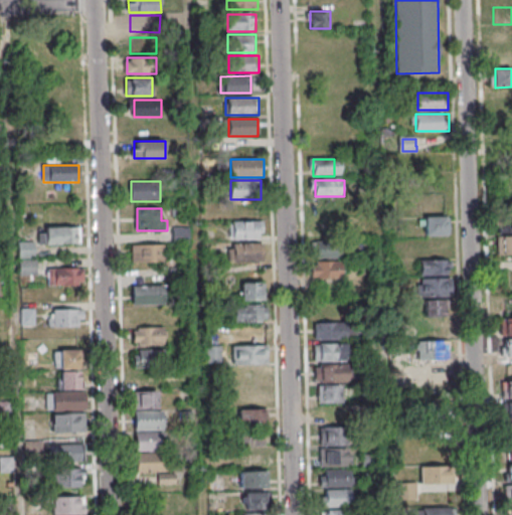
[(450,235),(450,216),(427,216),(427,235),(450,235)]
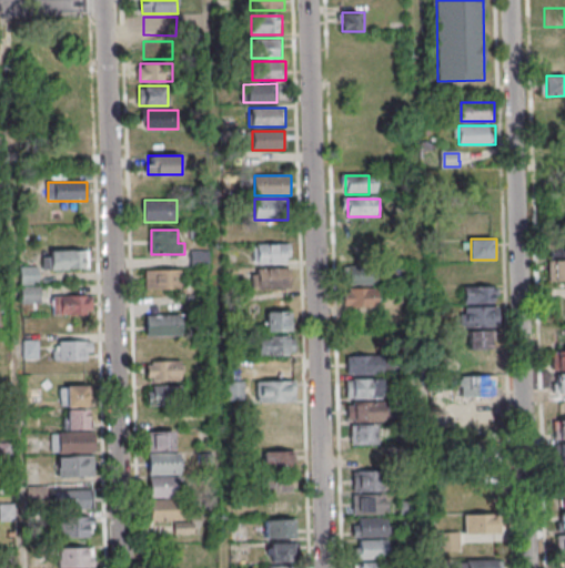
[(564,239),(554,240),(554,257),(564,256),(564,239)]
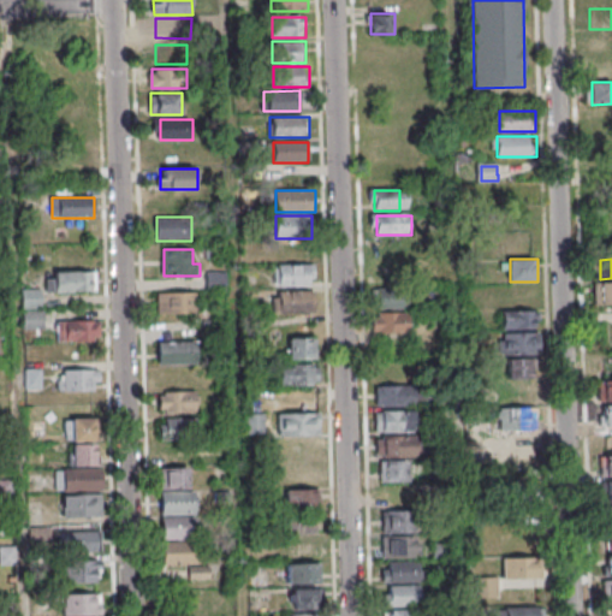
[(318,285),(318,264),(277,264),(277,285),(318,285)]
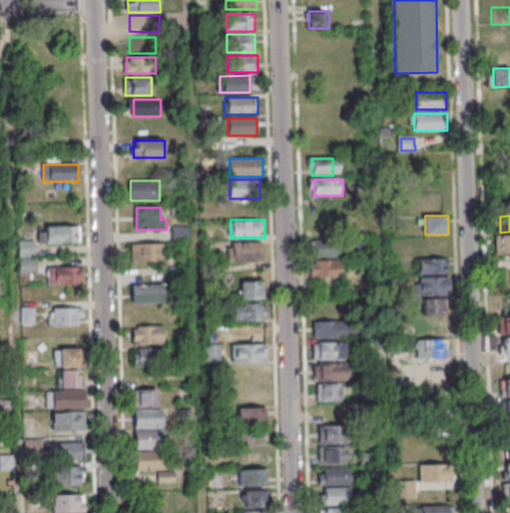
[(82,243),(82,226),(40,226),(40,243),(82,243)]
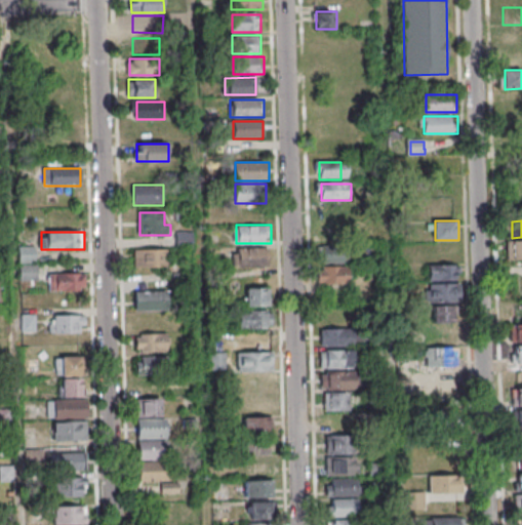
[(521,241),(511,242),(511,260),(521,260),(521,241)]
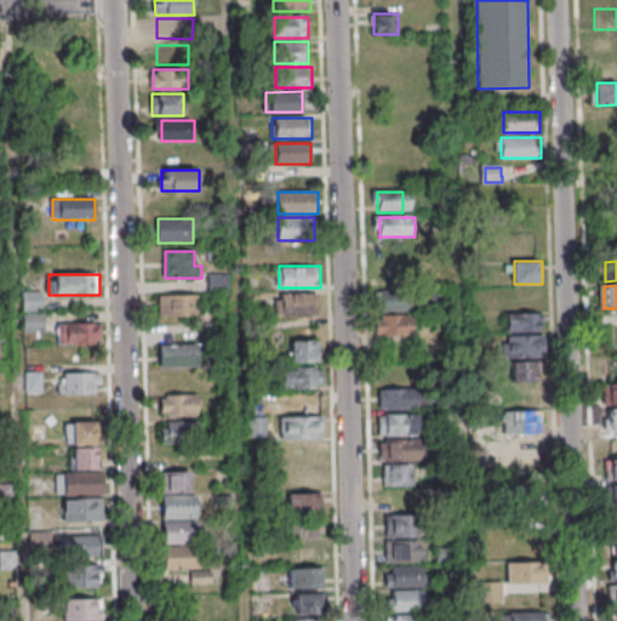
[(415,311),(415,290),(380,290),(380,311),(415,311)]
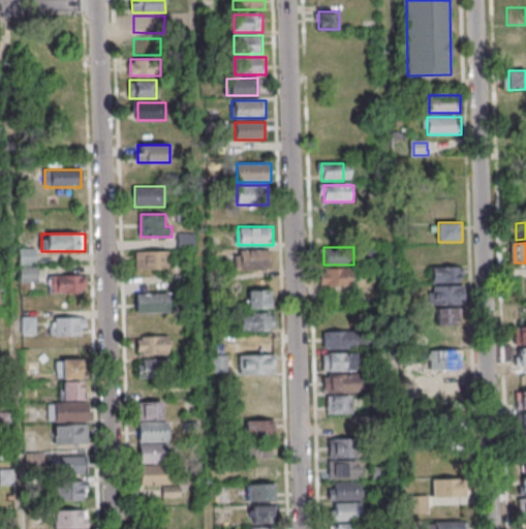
[(37,250),(22,250),(22,282),(37,282),(37,250)]
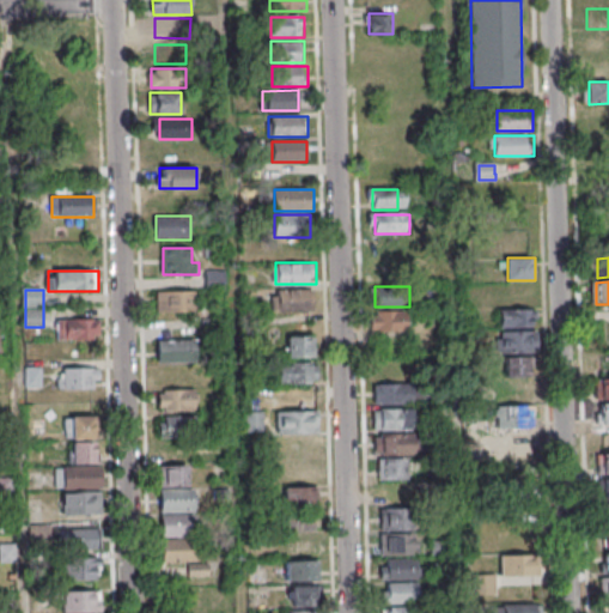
[(274,310),(315,310),(315,290),(274,290),(274,310)]
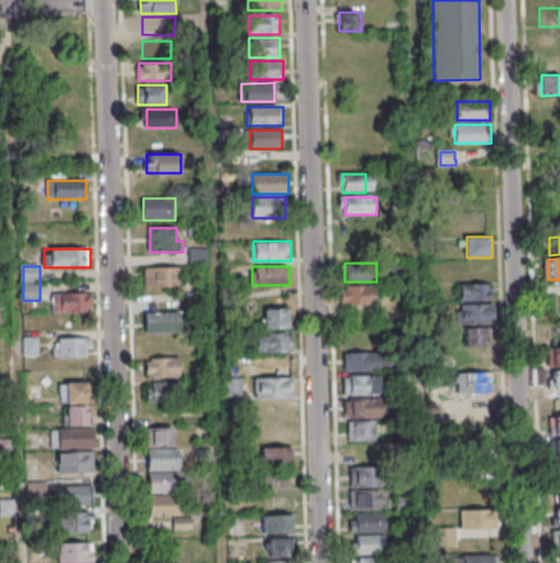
[(184,267),(146,267),(146,287),(184,287),(184,267)]
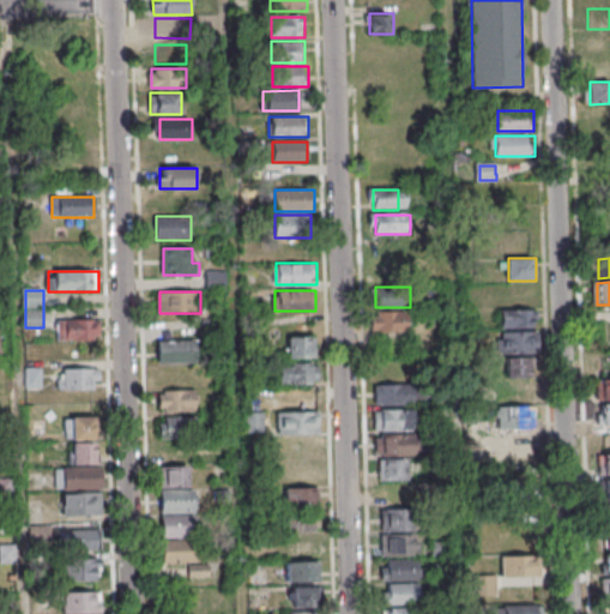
[(538,327),(538,309),(502,309),(502,327),(538,327)]
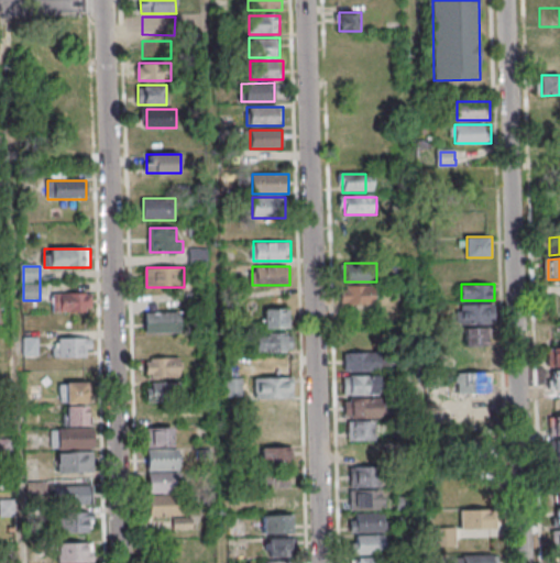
[(342,306),(376,306),(376,286),(342,286),(342,306)]
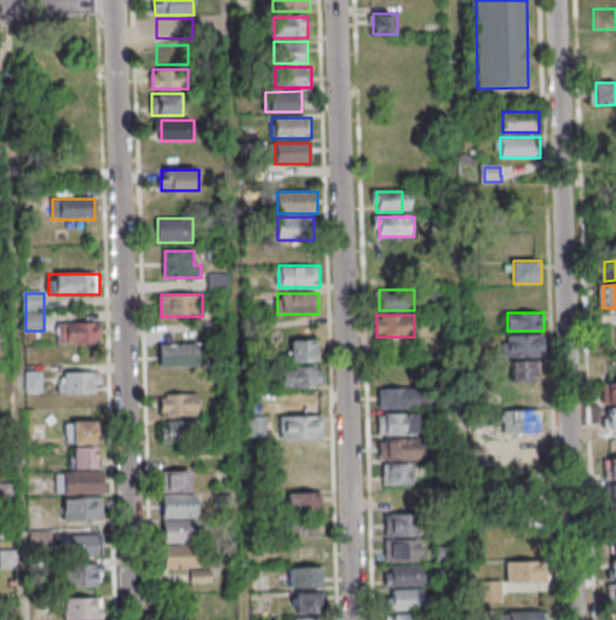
[(103,343),(103,323),(59,323),(59,343),(103,343)]
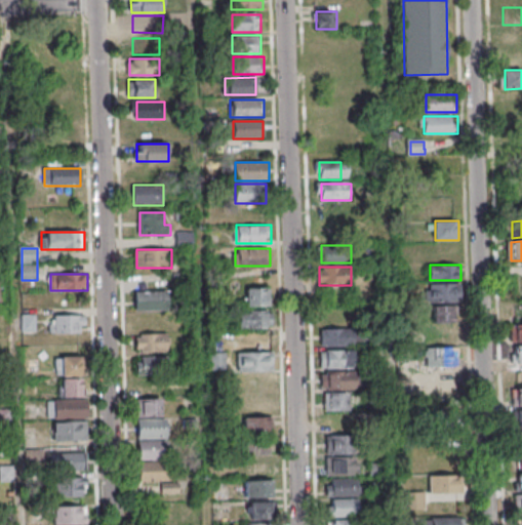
[(460,284),(430,284),(430,301),(460,301),(460,284)]
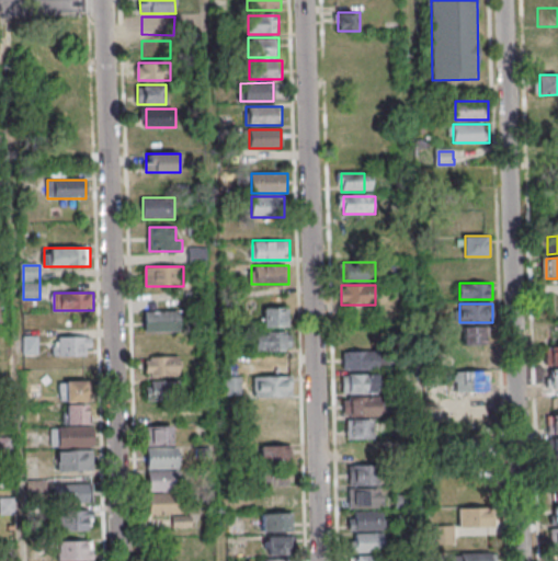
[(263,307),(263,328),(291,328),(291,307),(263,307)]
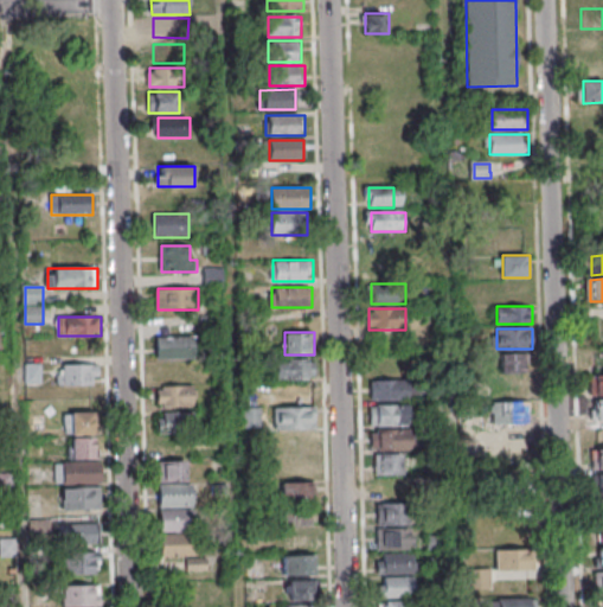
[(194,358),(194,336),(158,336),(158,358),(194,358)]
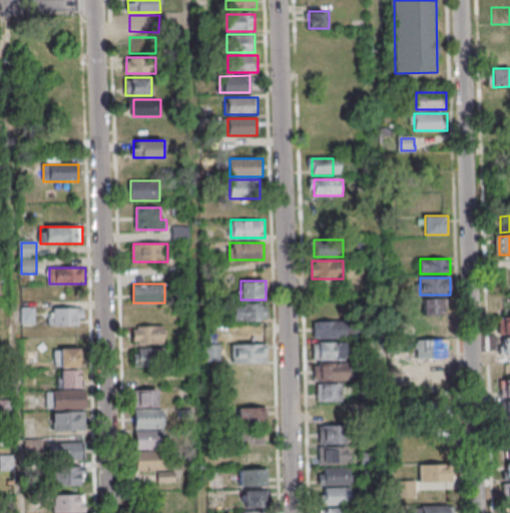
[(447,300),(422,300),(422,318),(447,318),(447,300)]
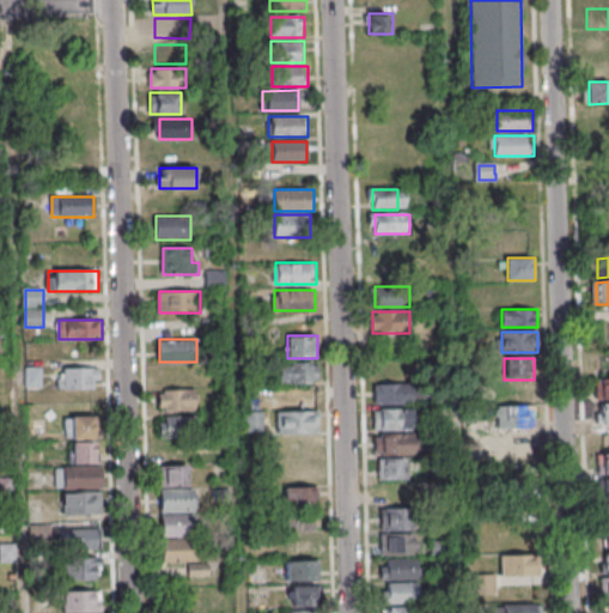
[(376,383),(376,405),(414,404),(413,383),(410,383),(410,359),(375,359),(375,383),(376,383)]
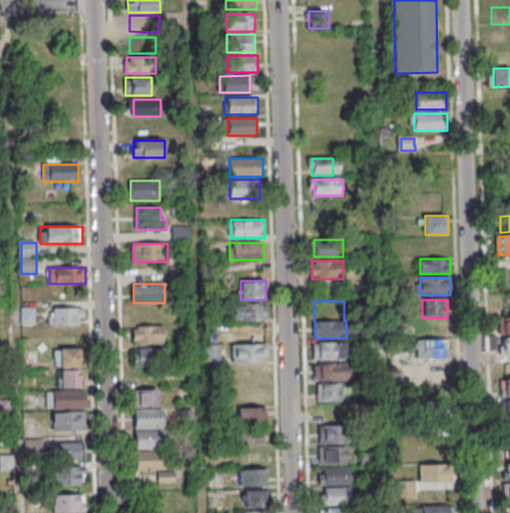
[(234,321),(268,321),(268,304),(234,304),(234,321)]
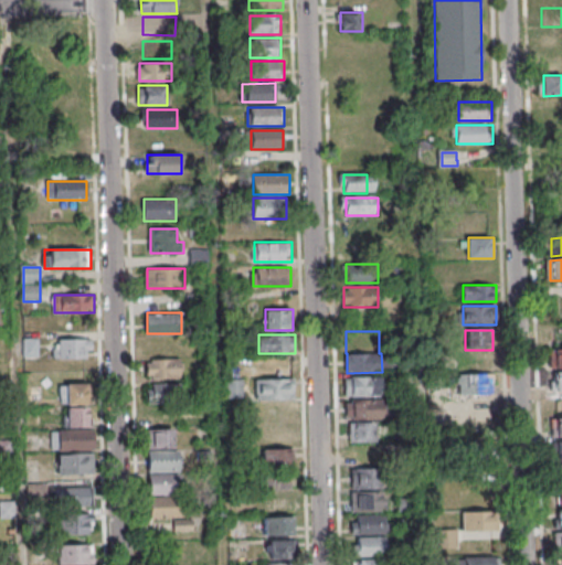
[(93,337),(56,337),(56,358),(93,358),(93,337)]
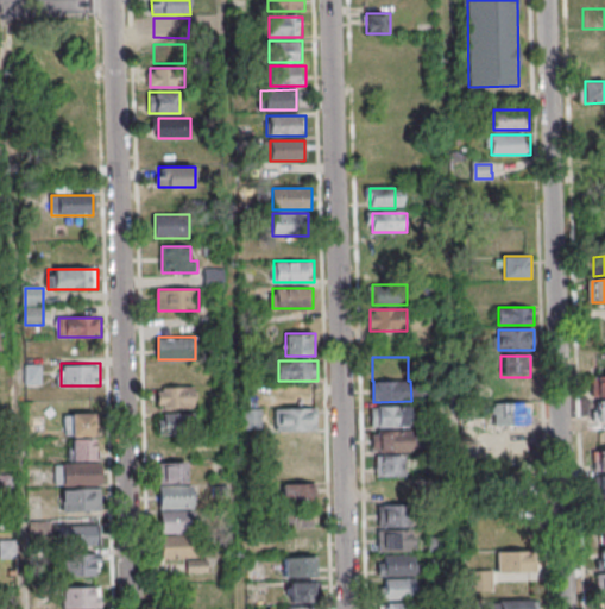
[(29,365),(29,383),(42,383),(42,365),(29,365)]
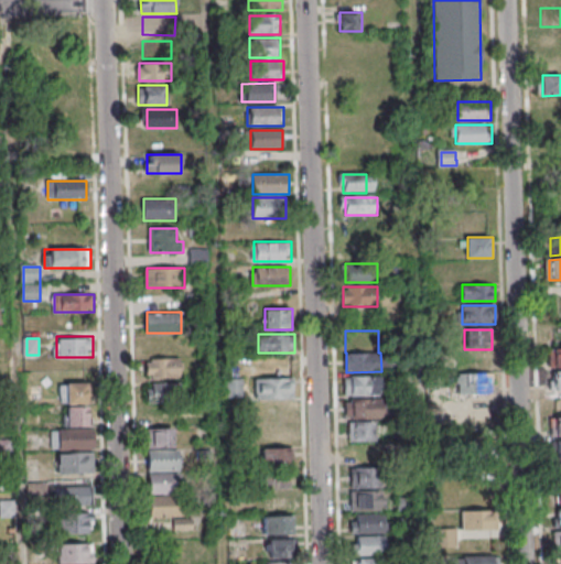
[(560,347),(550,348),(550,367),(560,367),(560,347)]
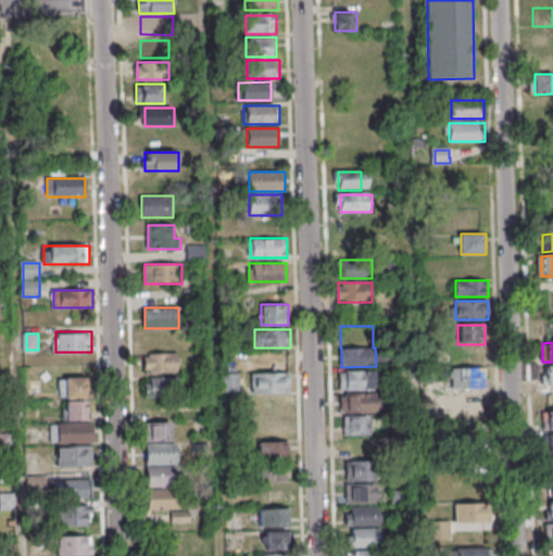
[(146,373),(179,373),(179,353),(146,353),(146,373)]
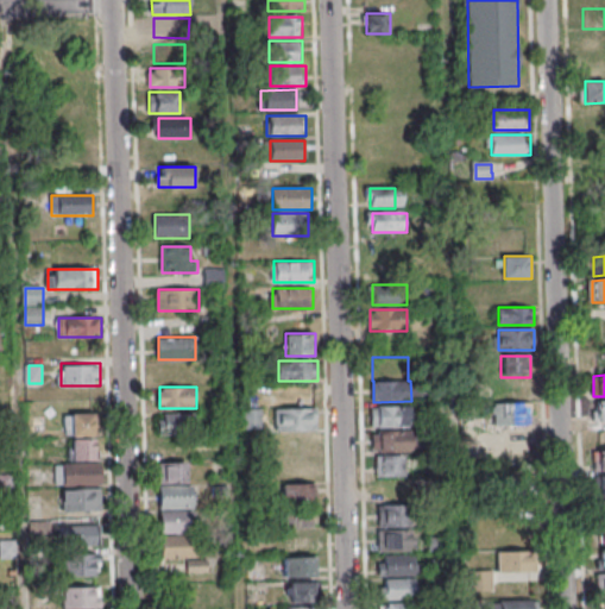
[(534,403),(495,403),(495,427),(534,427),(534,403)]
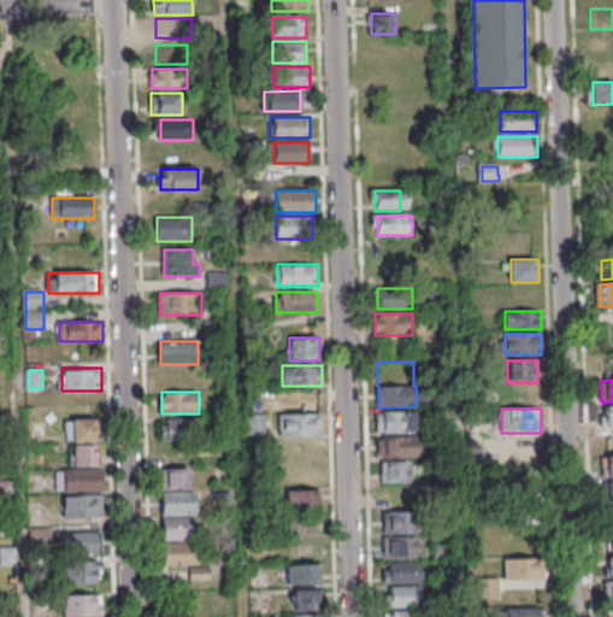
[(378,411),(378,433),(418,433),(418,411),(378,411)]
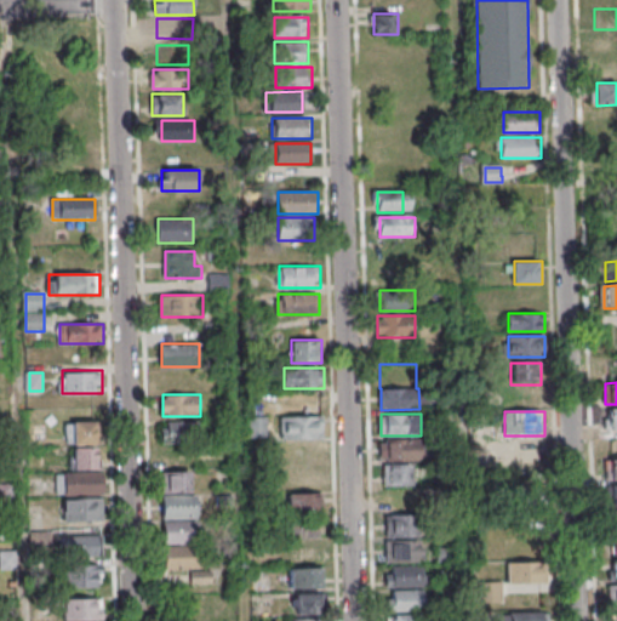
[(325,416),(284,416),(284,463),(291,463),(291,488),(325,488),(325,416)]
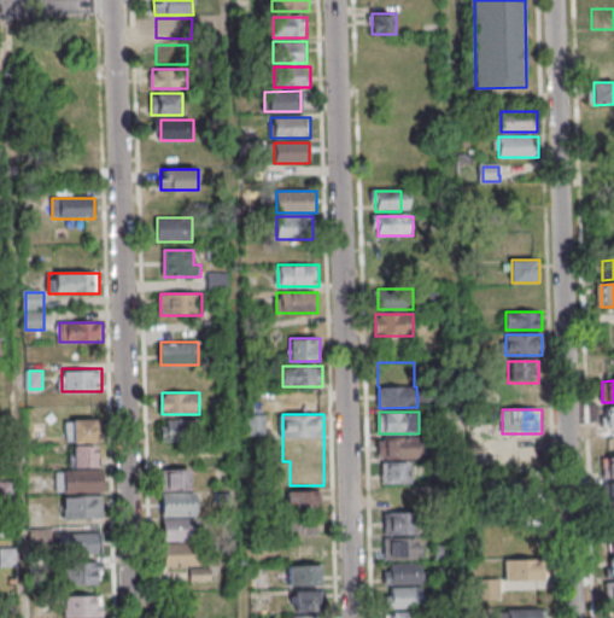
[(98,442),(98,419),(68,419),(68,442),(98,442)]
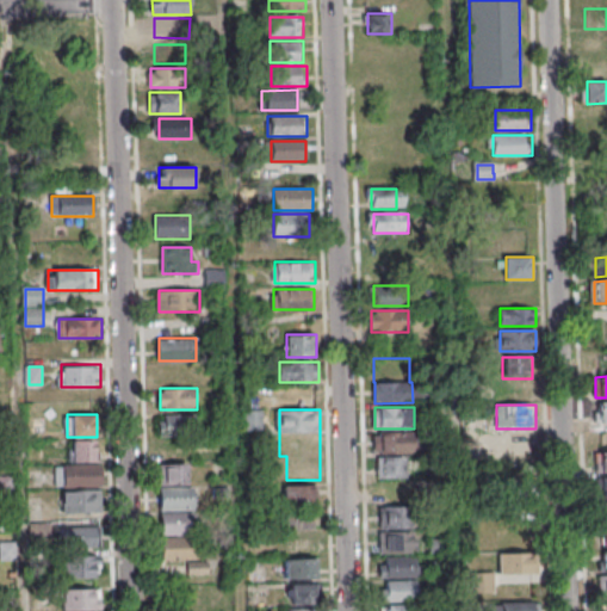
[(190,458),(190,415),(161,415),(161,458),(190,458)]
